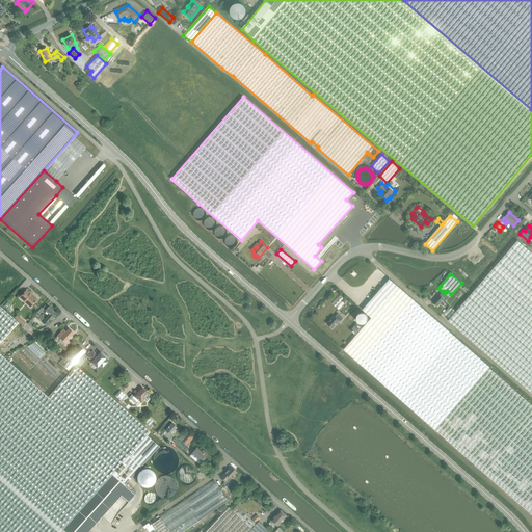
[(389,278),(362,310),(366,314),(371,318),(398,287),(389,278)]
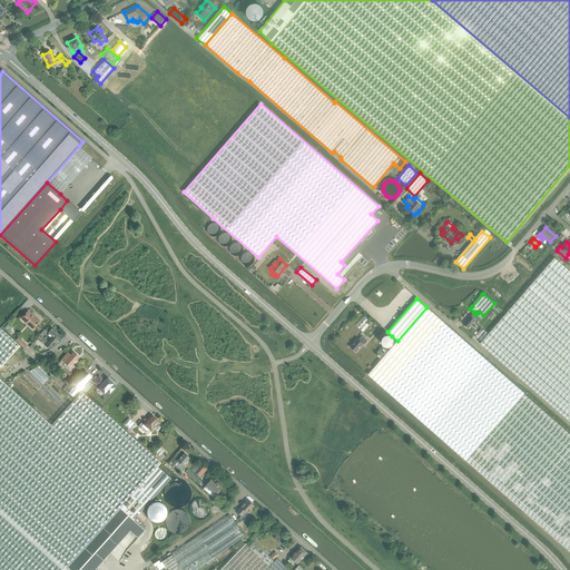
[(569,434),(523,394),(524,393),(426,307),(397,341),(381,360),(367,374),(445,442),(465,460),(569,551),(569,434)]
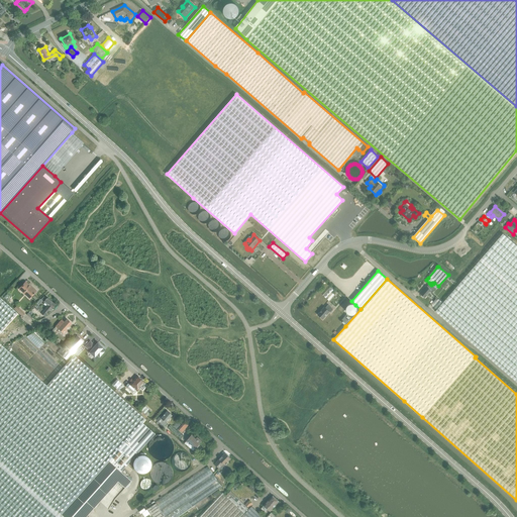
[(29,299),(36,291),(28,284),(28,285),(25,282),(19,289),(29,299)]
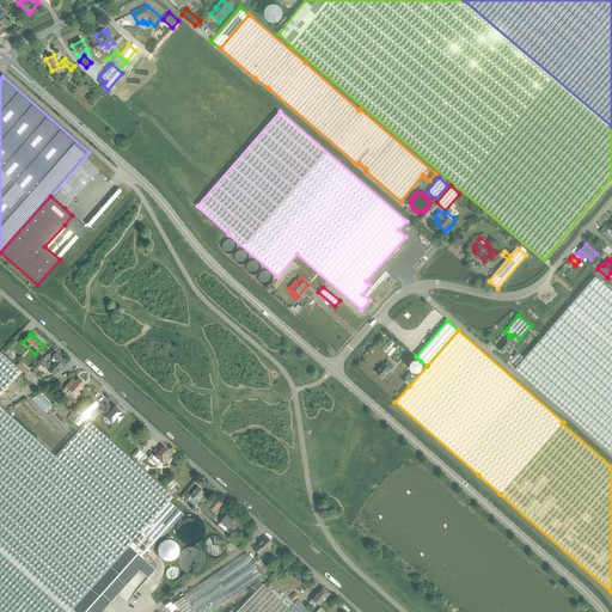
[(508,335),(497,348),(499,349),(497,350),(501,354),(502,353),(503,354),(509,346),(510,347),(519,338),(514,335),(513,336),(512,335),(510,337),(508,335)]
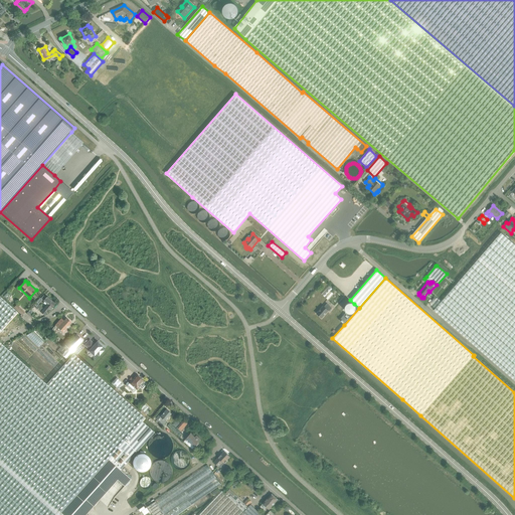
[(330,285),(322,294),(325,297),(333,288),(330,285)]
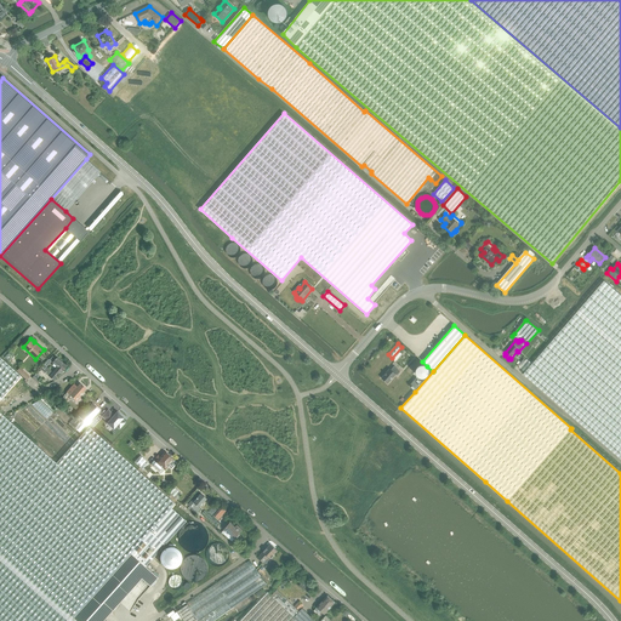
[(10,352),(4,358),(9,362),(15,355),(10,352)]
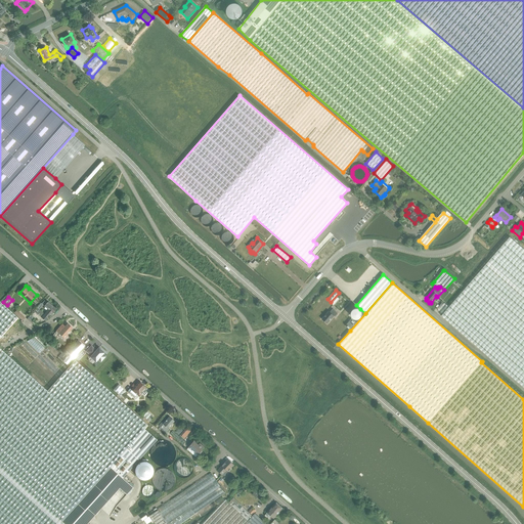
[(44,300),(41,304),(43,305),(44,306),(48,309),(52,312),(52,313),(55,309),(47,302),(47,303),(44,300)]
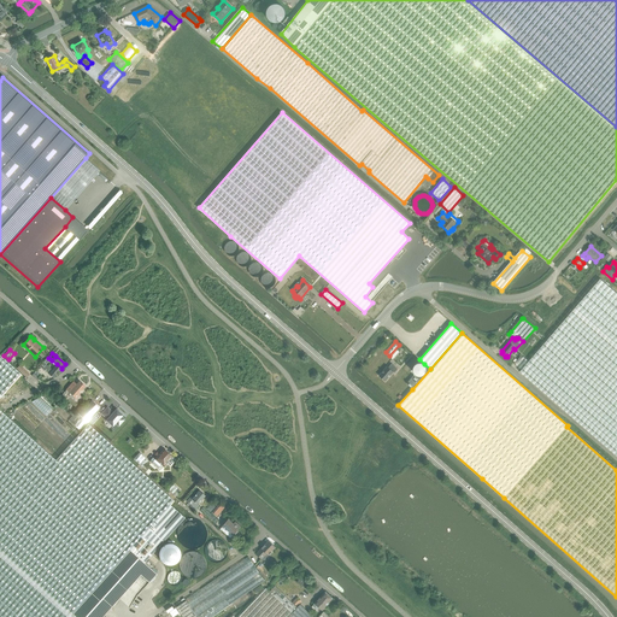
[(0,616),(76,616),(72,613),(170,505),(174,500),(88,424),(56,460),(3,412),(0,410),(0,397),(22,375),(0,354),(0,616)]
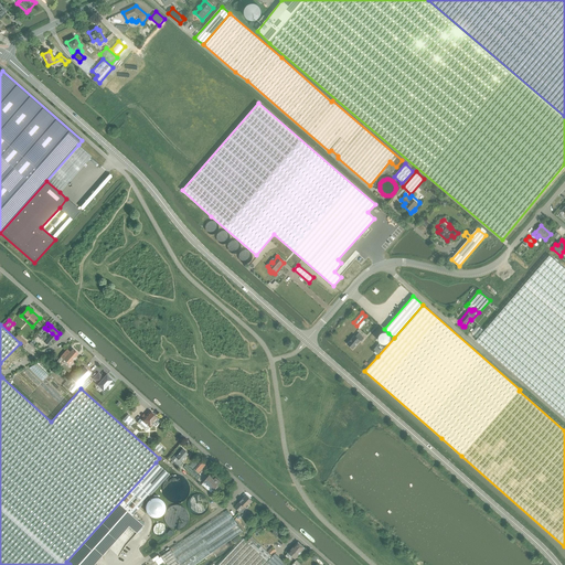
[(478,324),(471,333),(476,338),(477,338),(483,330),(482,329),(478,324)]
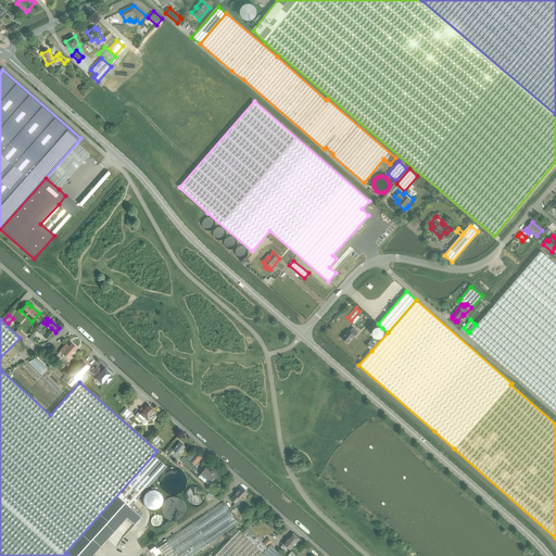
[(39,326),(36,330),(38,332),(39,332),(43,337),(48,340),(55,331),(51,328),(47,333),(41,328),(39,326)]
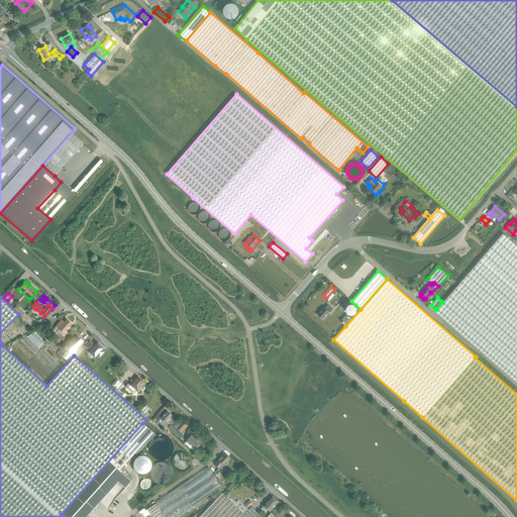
[(13,308),(22,316),(25,313),(16,305),(13,308)]
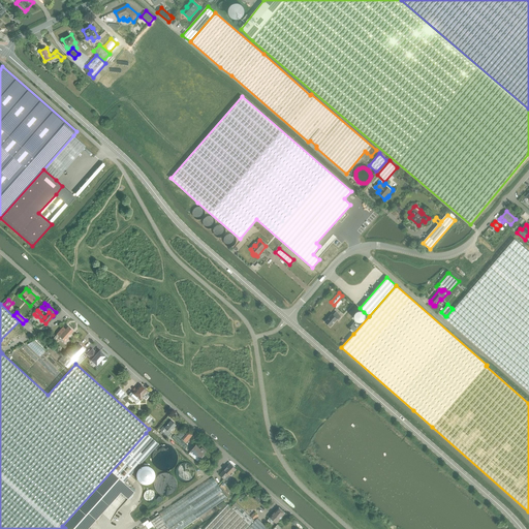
[(332,314),(324,322),(331,327),(337,319),(338,319),(341,316),(336,312),(333,315),(332,314)]
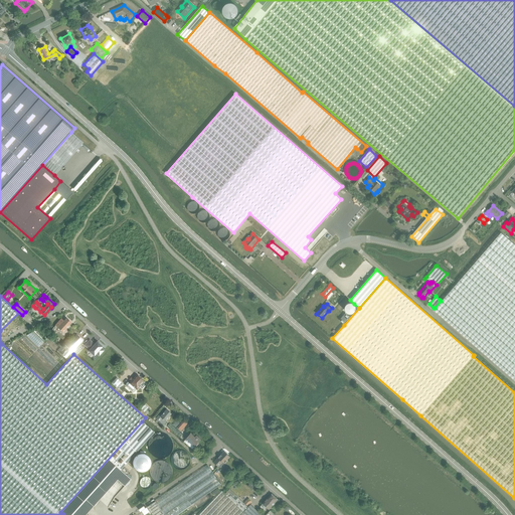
[(354,304),(339,321),(344,325),(359,308),(354,304)]
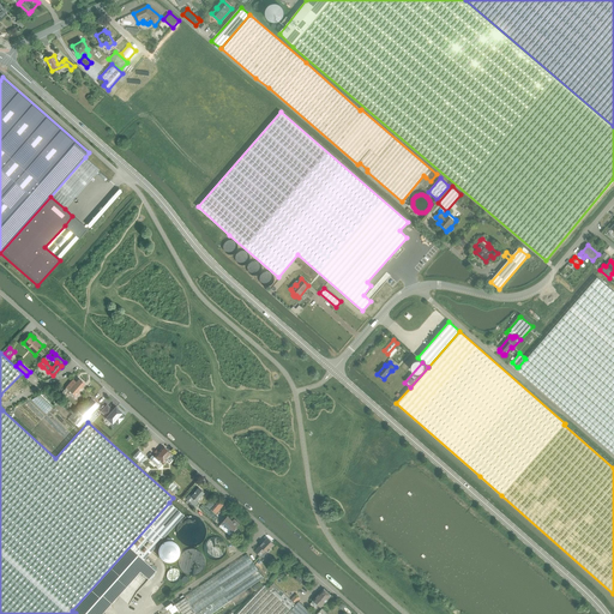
[(66,387),(68,390),(77,397),(79,392),(85,385),(78,379),(76,381),(73,379),(66,387)]
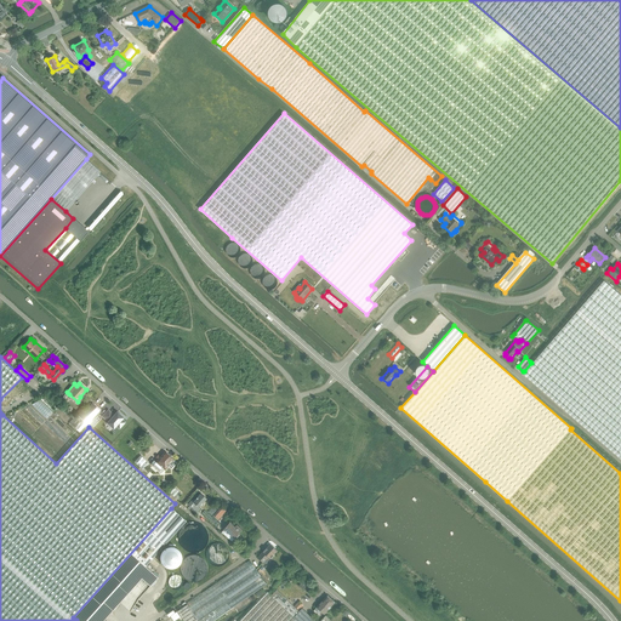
[(40,400),(32,405),(34,408),(46,420),(53,411),(40,400)]
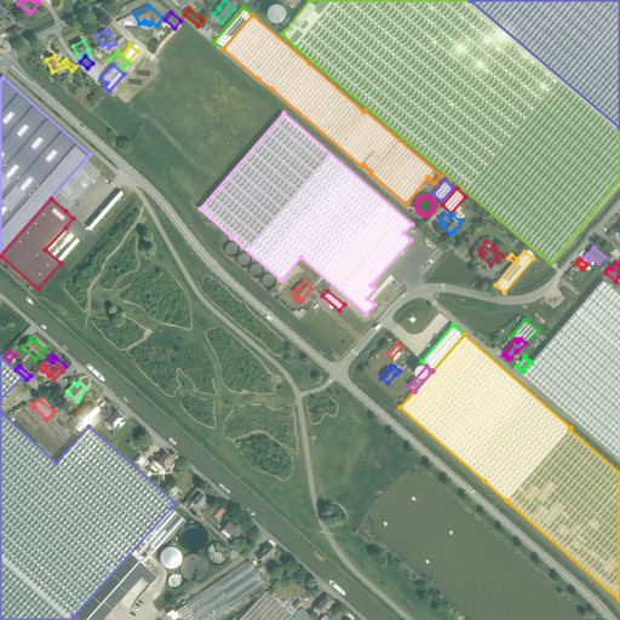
[(113,414),(108,411),(103,415),(108,422),(107,423),(113,428),(116,425),(119,428),(125,422),(121,419),(124,417),(116,412),(114,415),(113,414)]
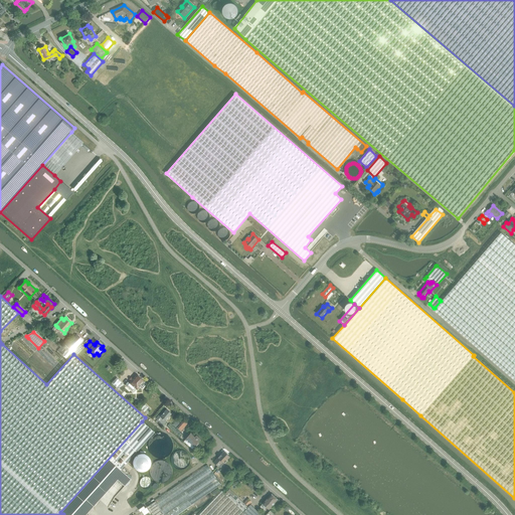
[(133,392),(136,389),(137,390),(140,386),(142,389),(147,384),(144,381),(140,377),(139,376),(138,375),(137,375),(137,374),(129,383),(128,381),(125,384),(133,392)]
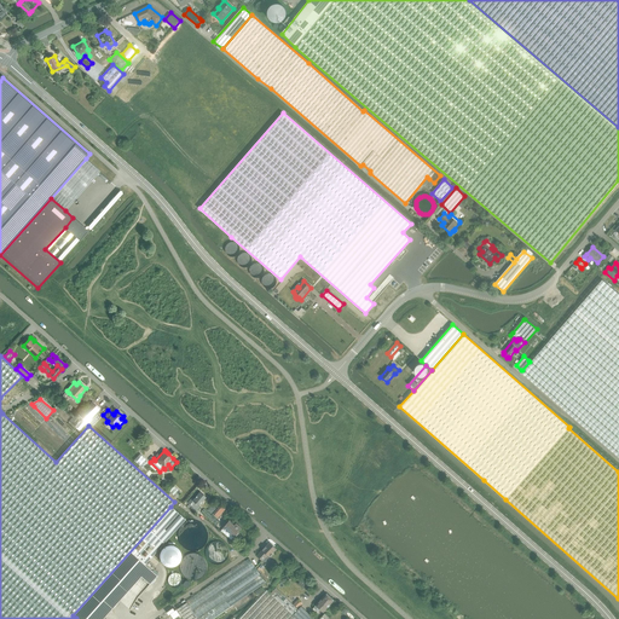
[(149,461),(142,455),(140,453),(133,460),(143,468),(149,461)]
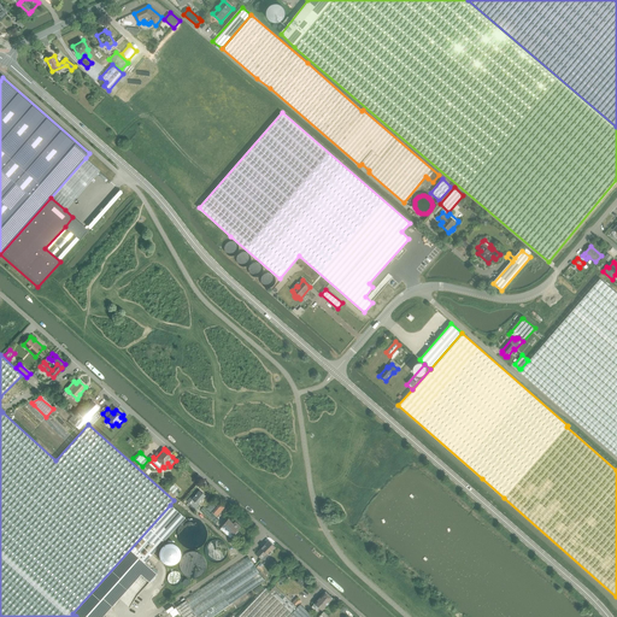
[(172,483),(166,488),(176,497),(181,491),(172,483)]
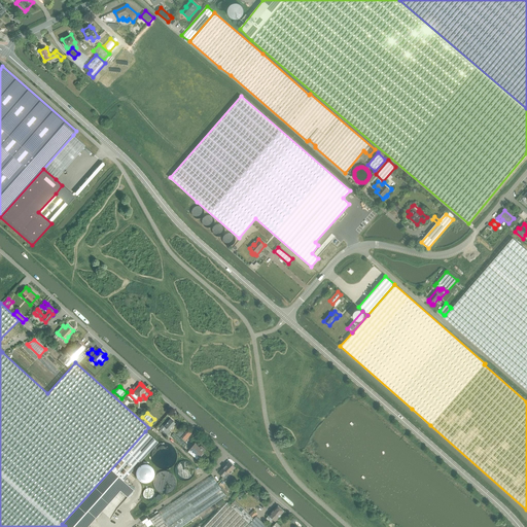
[(169,430),(175,423),(170,419),(165,425),(163,424),(160,428),(167,434),(170,431),(169,430)]
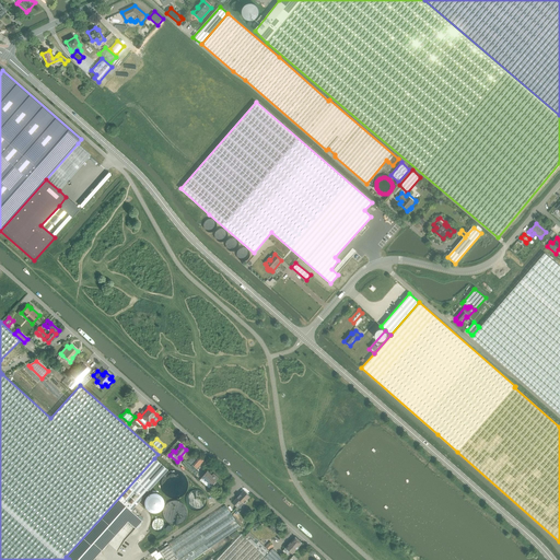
[(200,457),(193,465),(197,469),(205,461),(200,457)]
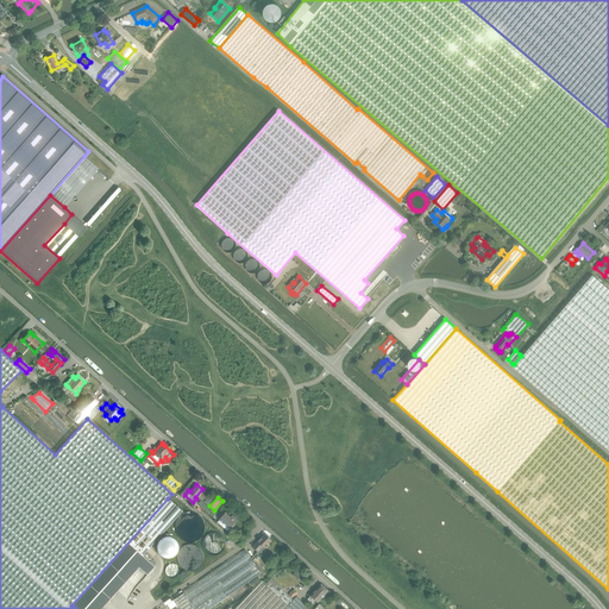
[(168,498),(71,606),(75,608),(100,608),(138,566),(148,575),(155,566),(142,556),(182,510),(168,498)]
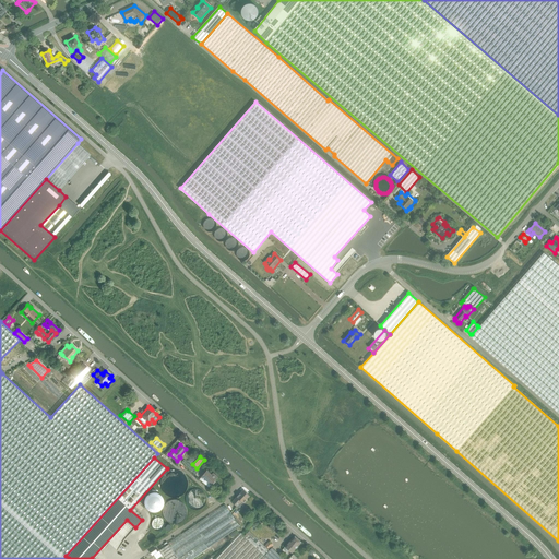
[(185,459),(181,462),(195,475),(199,472),(185,459)]
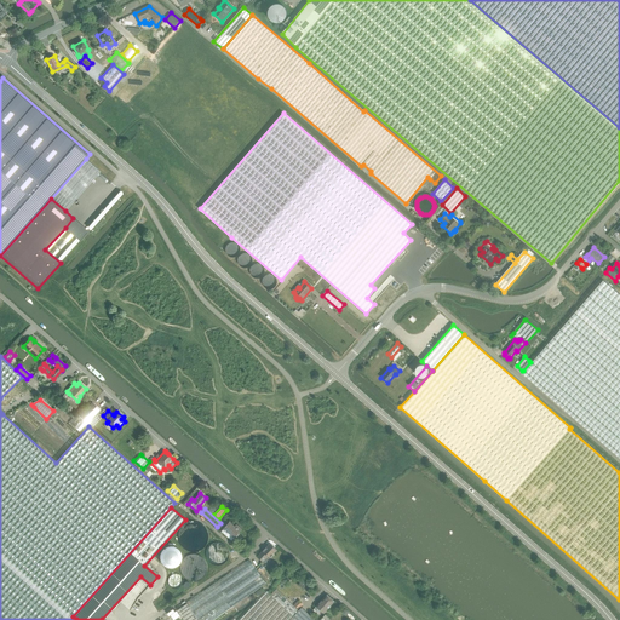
[(224,529),(222,532),(231,540),(235,538),(235,537),(236,537),(239,534),(237,534),(241,529),(236,526),(235,527),(230,523),(224,529)]
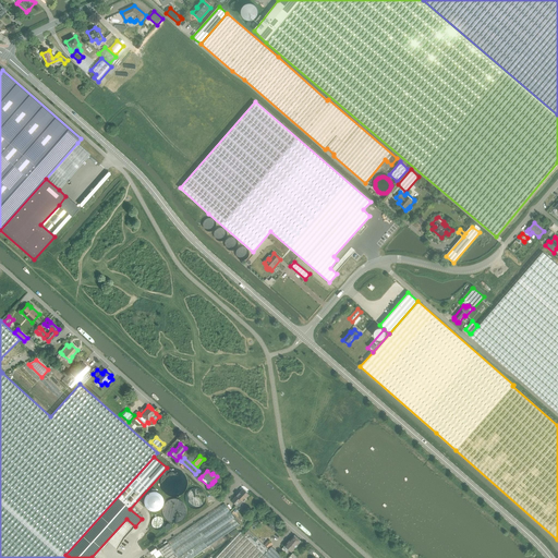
[(249,495),(243,489),(232,500),(237,505),(241,500),(243,501),(249,495)]
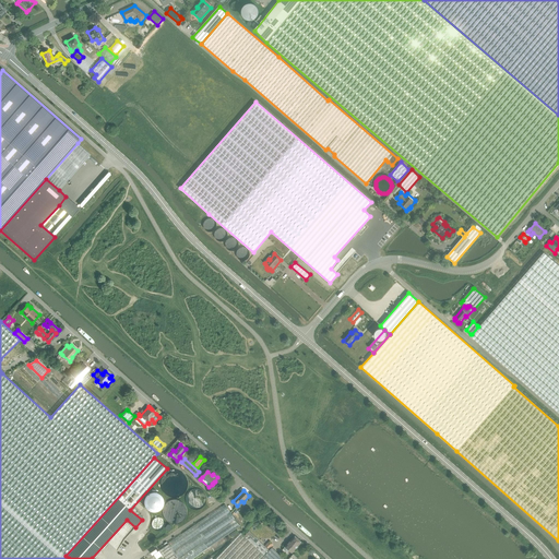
[(192,526),(170,540),(171,542),(168,544),(178,558),(190,558),(239,526),(225,504),(209,515),(192,526)]
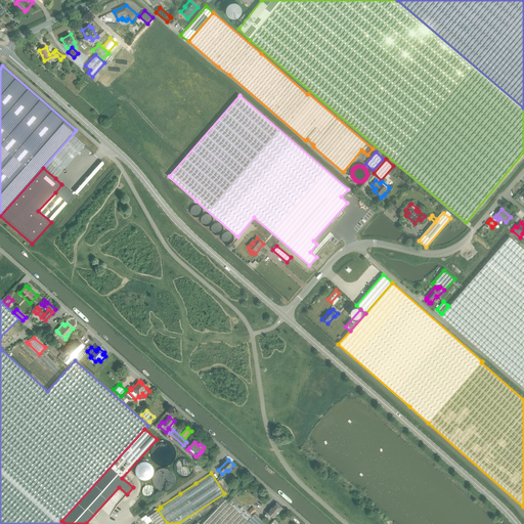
[(259,500),(262,497),(255,491),(253,494),(259,500)]
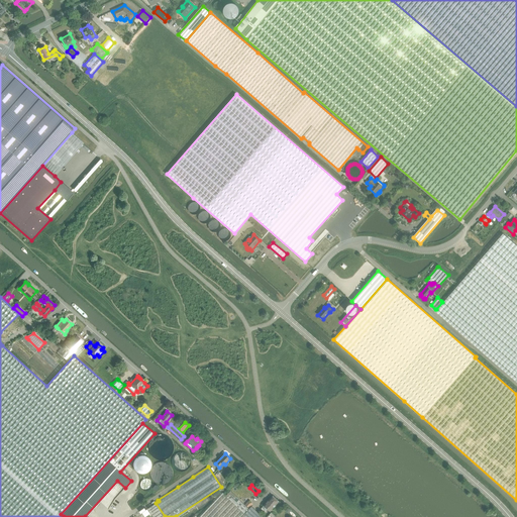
[(230,491),(226,496),(247,516),(263,516),(251,506),(248,509),(230,491)]
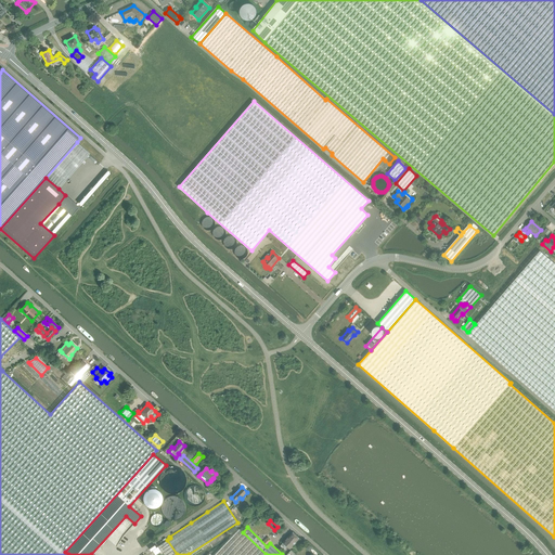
[(208,554),(296,554),(292,550),(286,554),(266,554),(243,532),(240,529),(214,554),(210,554),(209,554),(208,554)]
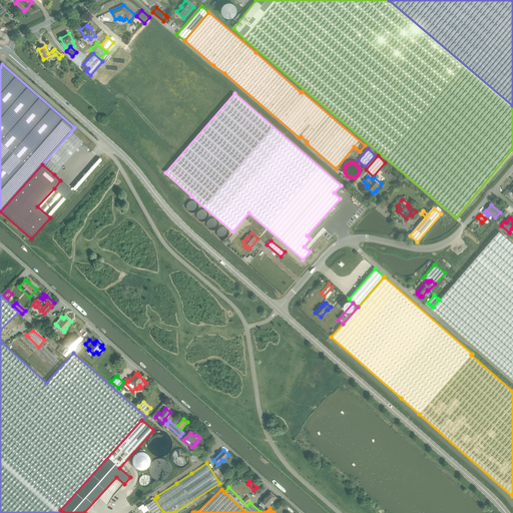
[(275,500),(277,497),(271,492),(262,502),(260,504),(260,505),(263,508),(264,508),(266,505),(268,507),(275,500)]
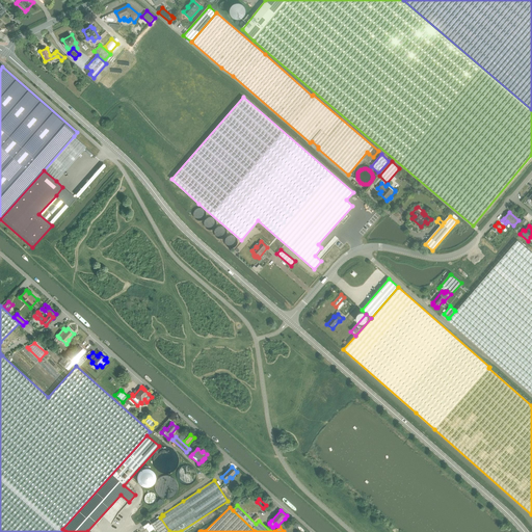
[(155,521),(152,523),(157,531),(169,531),(160,517),(155,521)]
